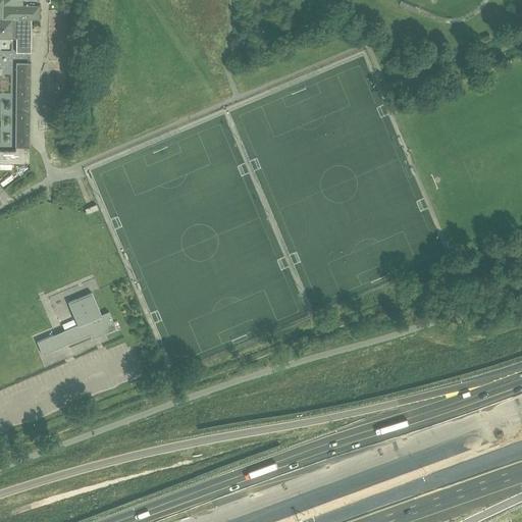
[(31,53),(31,31),(32,19),(39,19),(39,5),(22,5),(2,5),(2,0),(0,0),(0,39),(11,39),(16,39),(16,53),(31,53)]
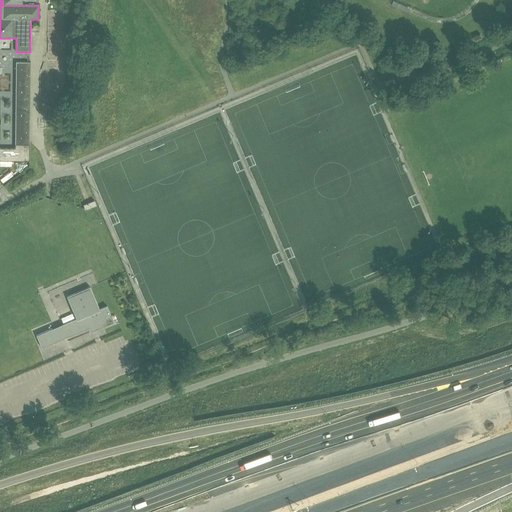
[(15,148),(11,148),(0,148),(0,161),(29,161),(30,62),(16,62),(15,148)]
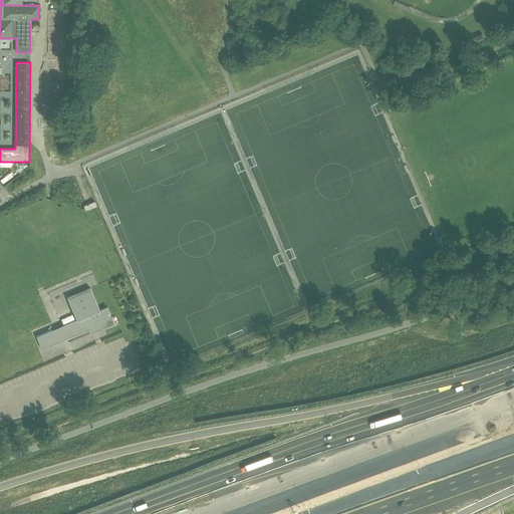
[(92,202),(88,203),(84,205),(83,205),(85,211),(97,206),(95,201),(92,202)]
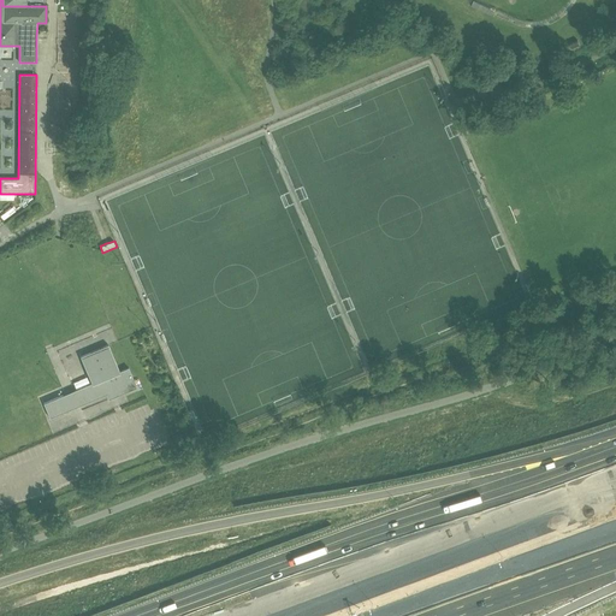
[(114,391),(117,396),(137,388),(129,368),(119,372),(108,345),(81,357),(92,384),(73,391),(80,406),(114,391)]
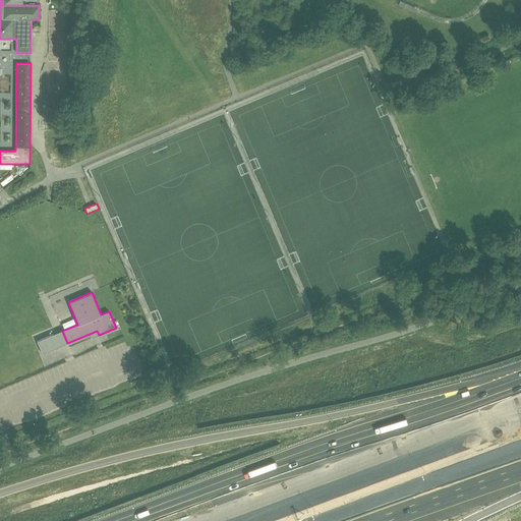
[(62,331),(55,334),(60,346),(67,343),(62,331)]
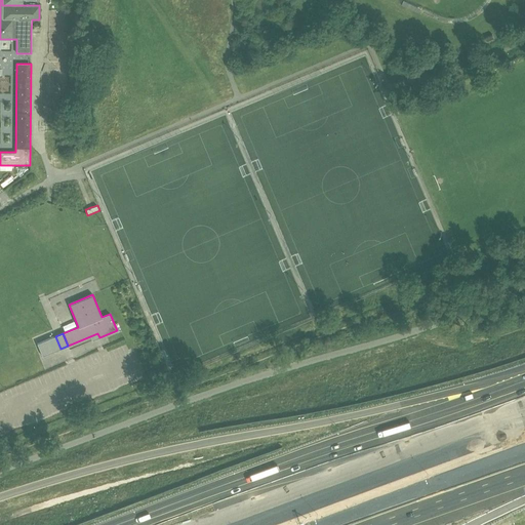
[(42,357),(61,349),(55,336),(37,345),(42,357)]
